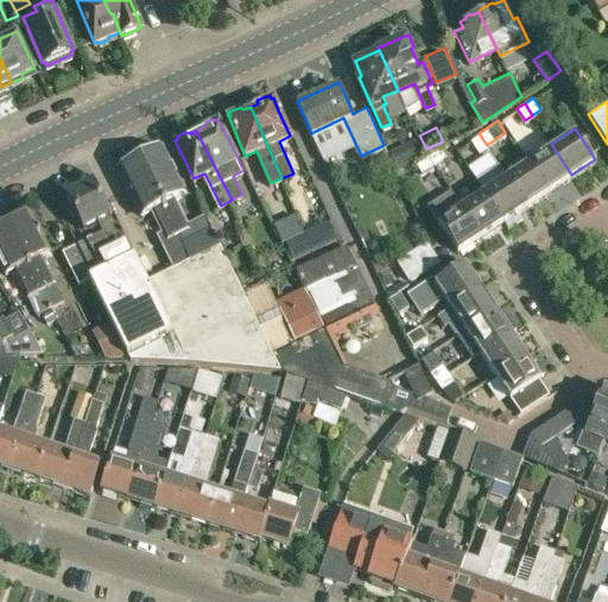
[(487,145),(479,133),(473,138),(480,150),(487,145)]
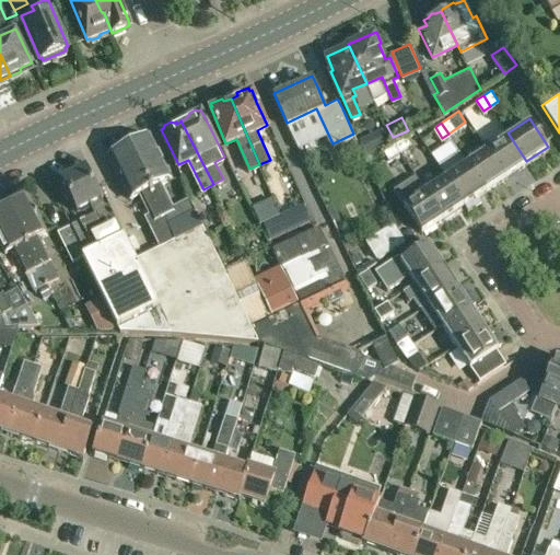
[(508,133),(487,147),(505,174),(526,161),(508,133)]
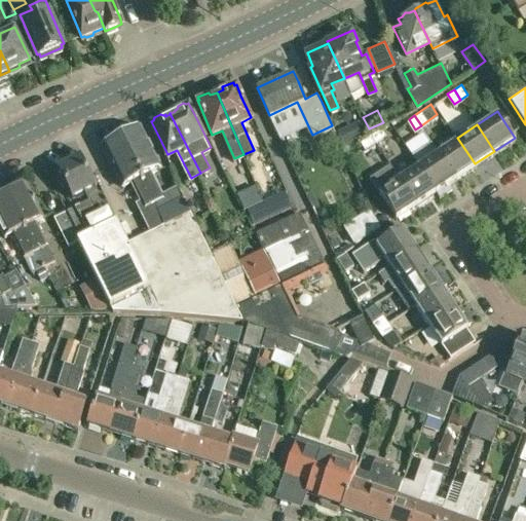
[(154,201),(164,223),(190,210),(178,184),(162,192),(151,171),(159,166),(145,136),(139,125),(125,132),(126,135),(122,137),(154,201)]
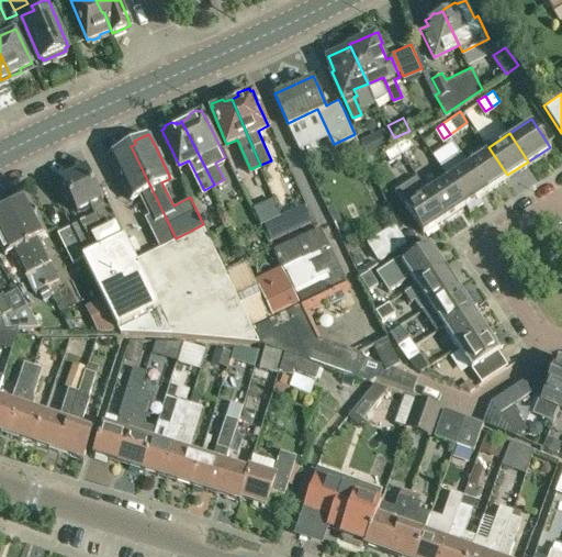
[(378,135),(364,142),(369,151),(382,144),(378,135)]
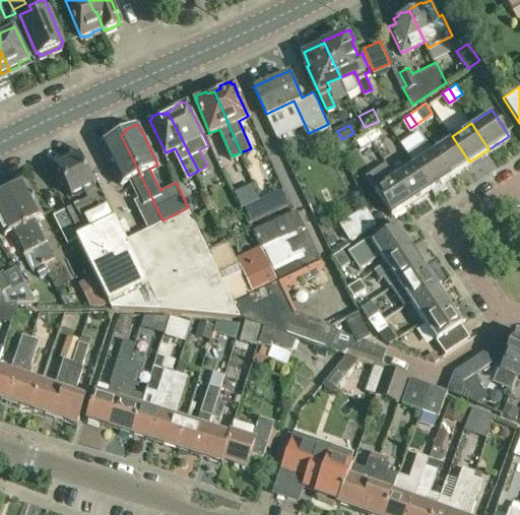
[(377,125),(367,131),(371,138),(381,131),(377,125)]
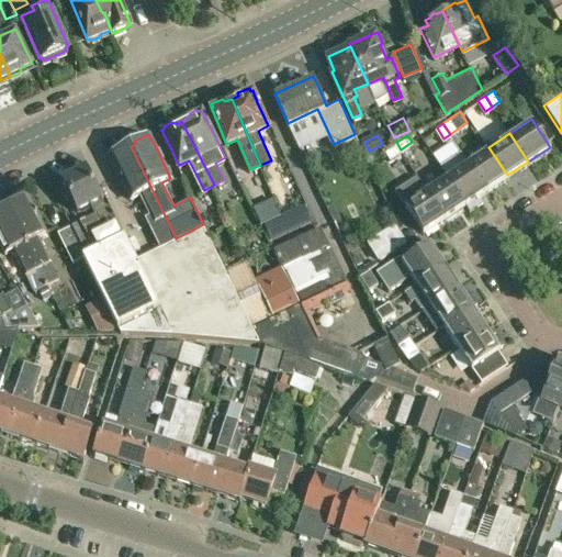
[(401,149),(396,142),(385,149),(390,157),(401,149)]
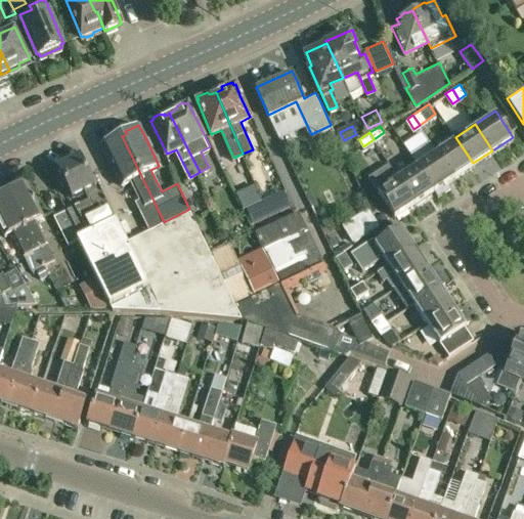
[(149,229),(164,222),(154,201),(122,136),(118,138),(117,135),(102,142),(123,183),(130,180),(139,198),(135,200),(149,229)]
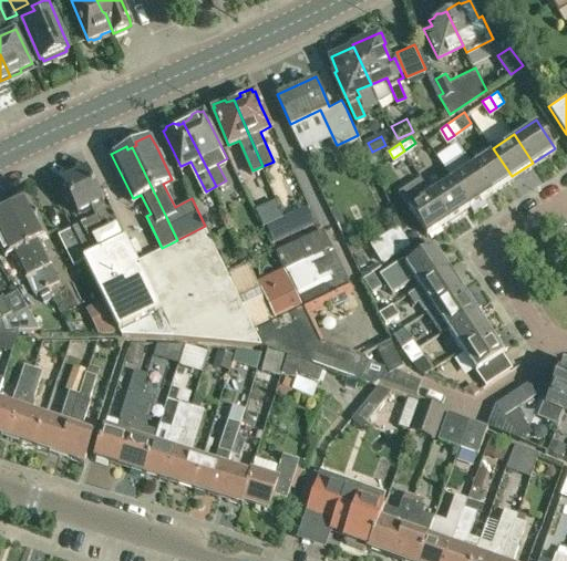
[(512,176),(493,148),(472,162),(491,190),(512,176)]
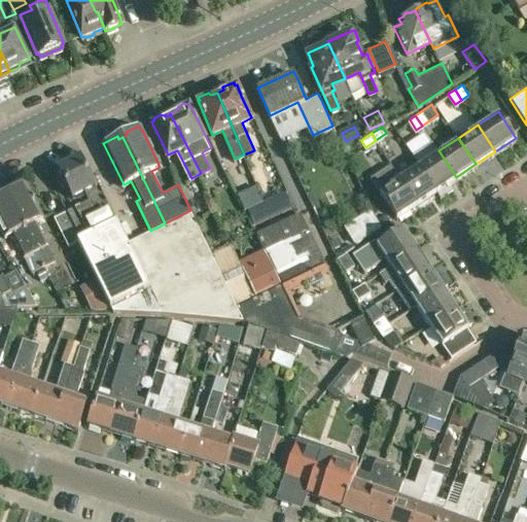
[(438,150),(419,164),(436,189),(456,177),(438,150)]
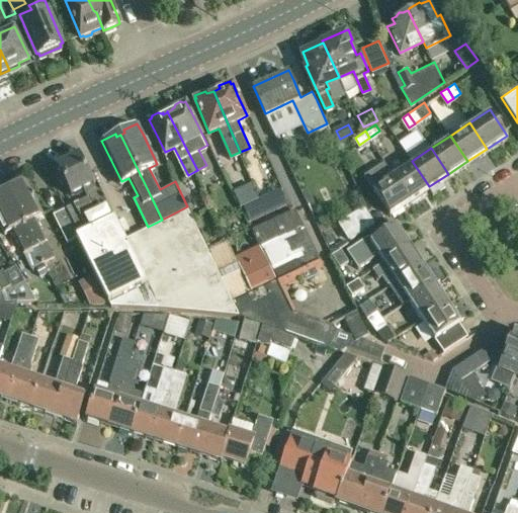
[(92,181),(80,156),(78,152),(57,163),(62,174),(71,192),(86,184),(90,191),(87,193),(88,195),(67,205),(81,234),(113,218),(95,180),(92,181)]
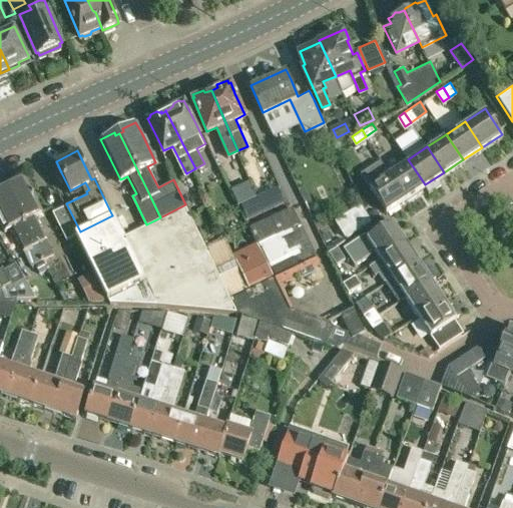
[(408,159),(389,171),(406,197),(425,184),(408,159)]
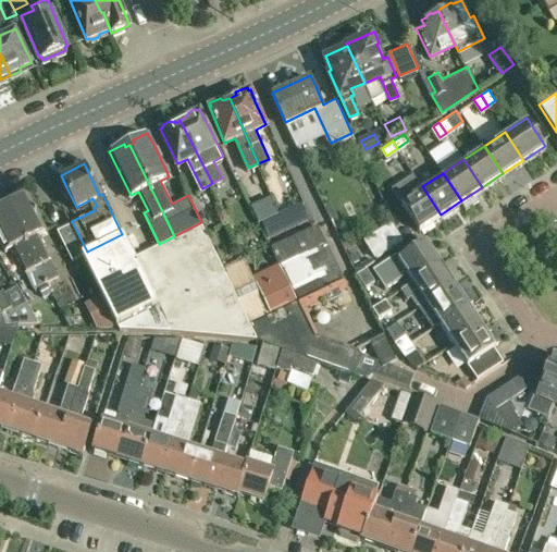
[(441,215),(422,186),(400,200),(419,229),(441,215)]
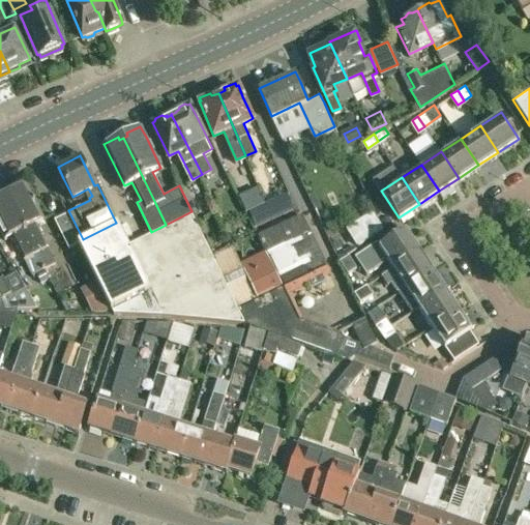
[(26,182),(5,193),(42,267),(55,261),(35,222),(43,217),(26,182)]
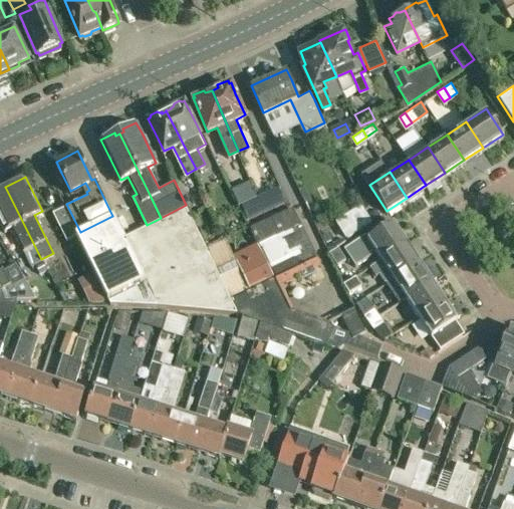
[(248,198),(241,183),(233,187),(240,202),(248,198)]
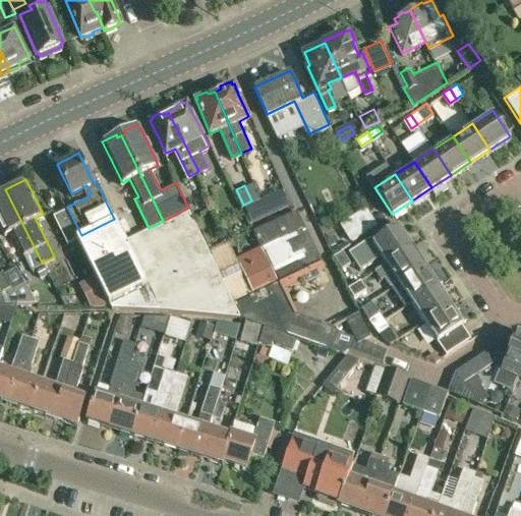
[(307,185),(301,188),(305,199),(311,213),(319,210),(307,185)]
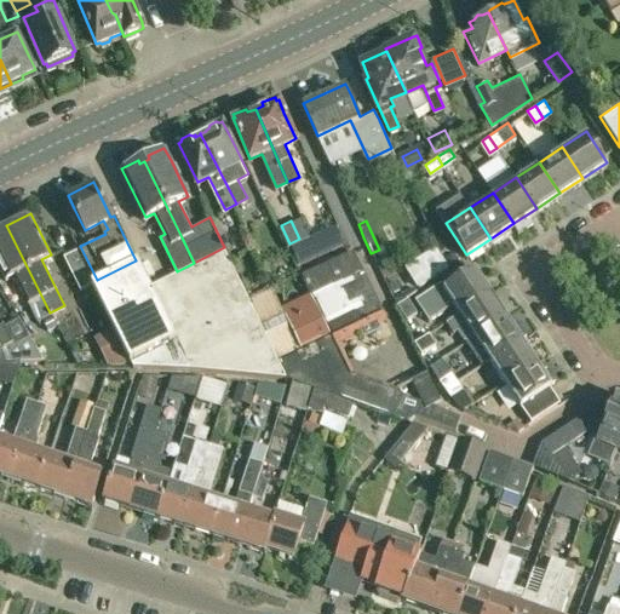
[(36,320),(50,313),(6,225),(0,229),(0,267),(5,277),(13,273),(36,320)]
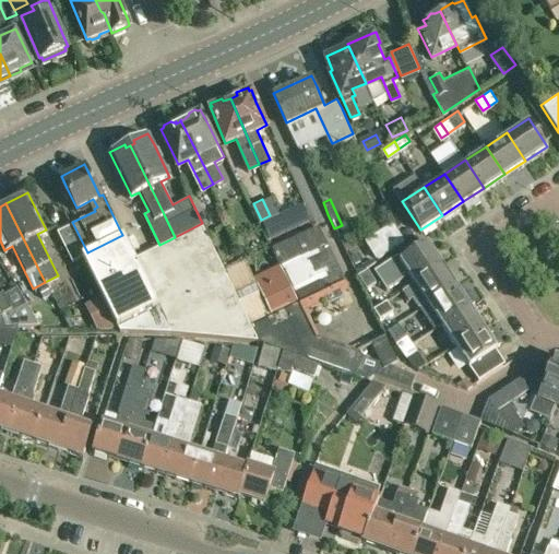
[(72,259),(82,255),(87,252),(72,222),(57,230),(72,259)]
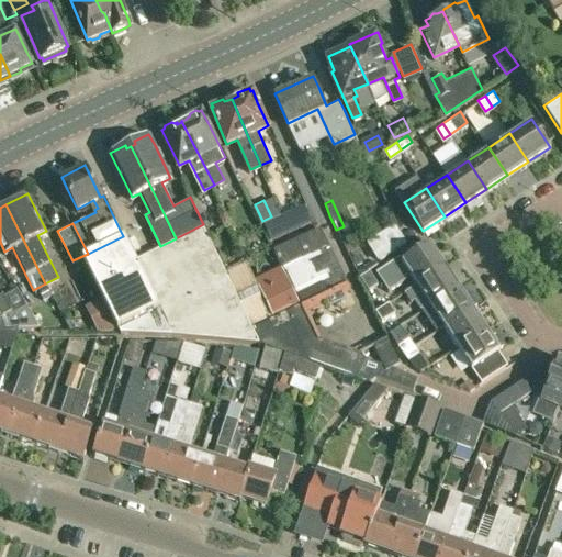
[(303,300),(347,279),(321,223),(273,246),(284,267),(287,266),(303,300)]
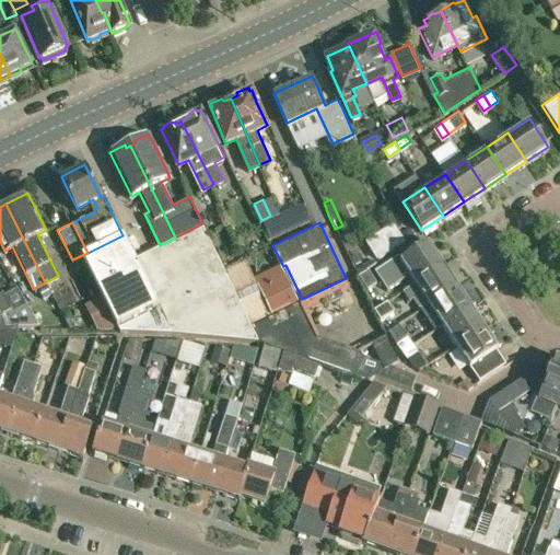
[(160,245),(136,257),(172,331),(258,338),(251,323),(224,268),(202,223),(175,238),(160,245)]
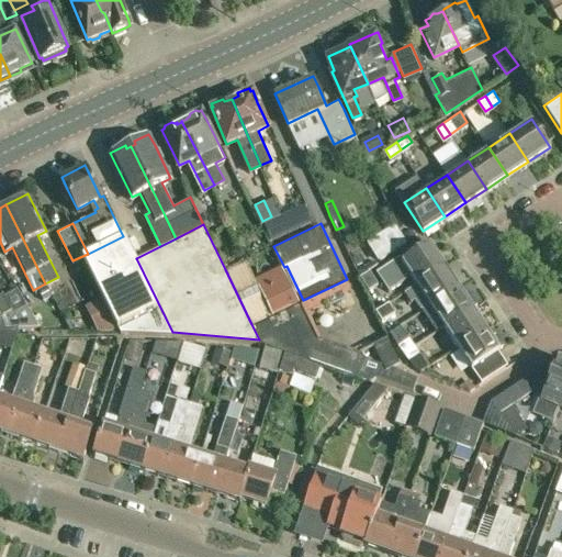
[(404,241),(394,224),(367,241),(377,258),(404,241)]
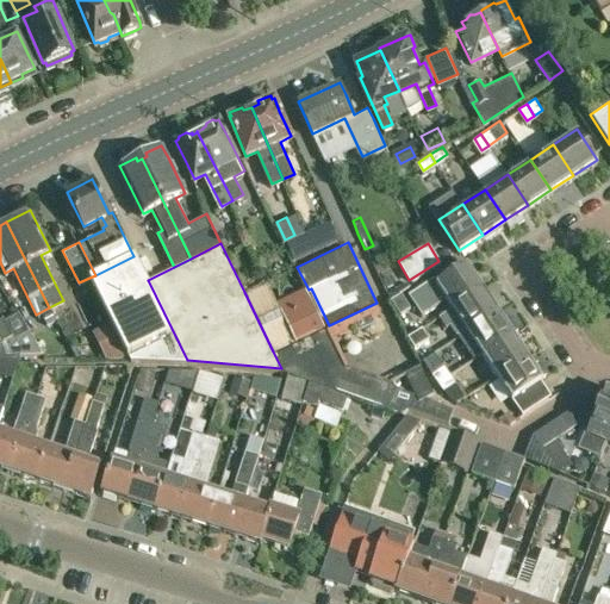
[(134,256),(95,275),(89,278),(119,337),(128,354),(130,359),(187,360),(148,280),(134,256)]
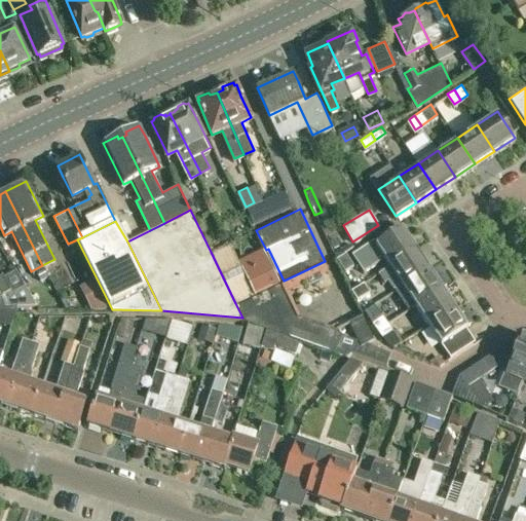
[(383,254),(389,263),(415,246),(402,225),(377,243),(374,237),(351,252),(364,269),(380,258),(379,256),(383,254)]
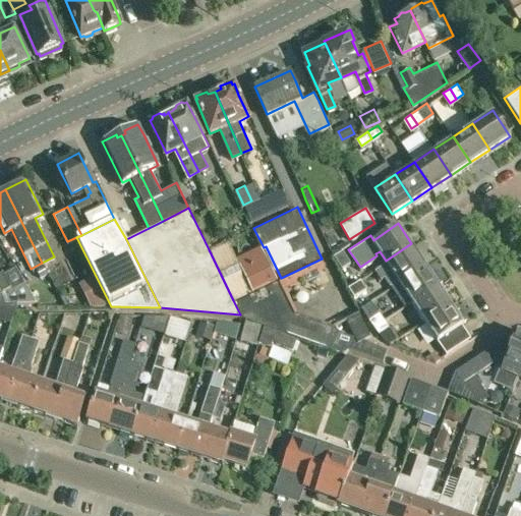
[(233,300),(255,290),(243,266),(241,267),(228,239),(209,249),(233,300)]
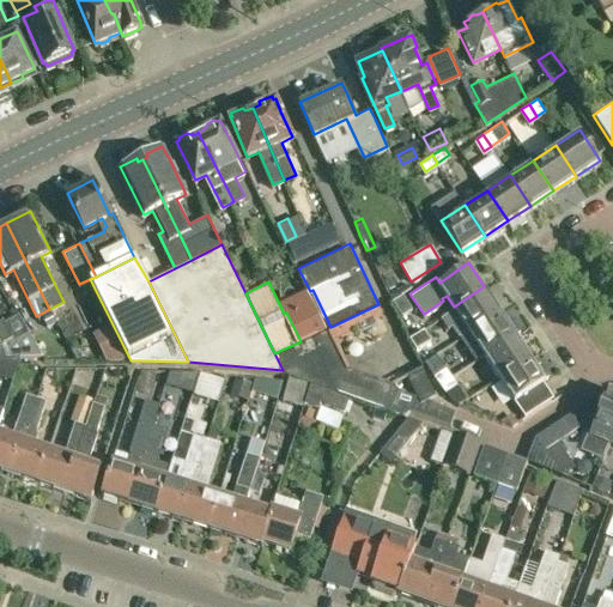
[(499,309),(484,286),(454,307),(441,315),(447,326),(453,321),(462,334),(468,329),(499,309)]
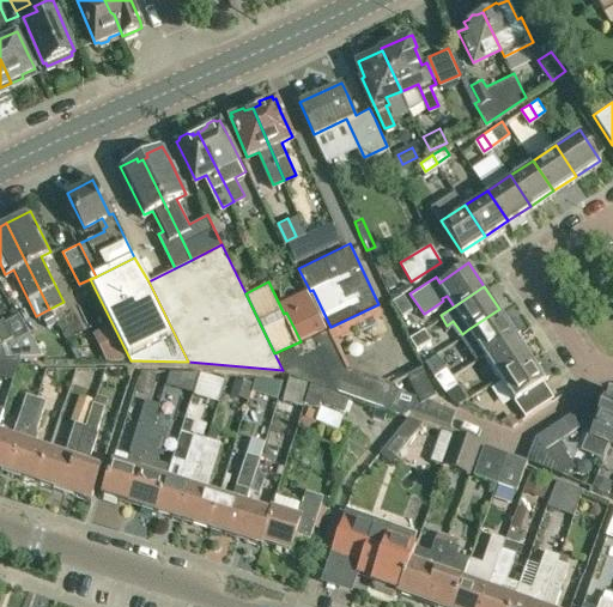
[(394,298),(400,313),(412,305),(404,292),(394,298)]
